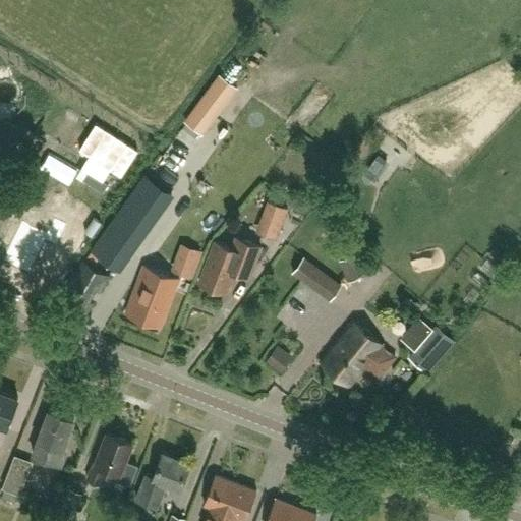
[(231,85),(219,76),(185,122),(203,134),(210,125),(205,121),(231,85)]
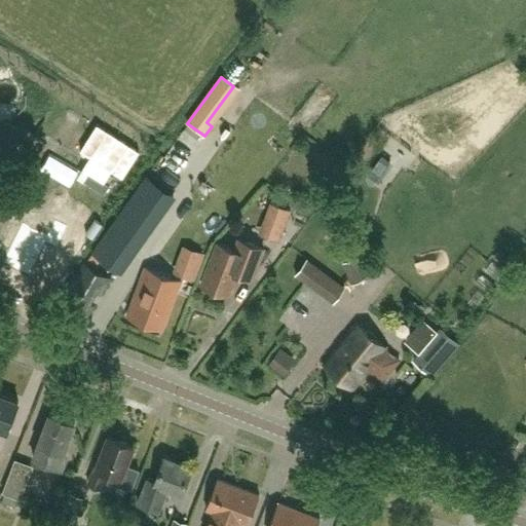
[(0,120),(0,165),(5,168),(23,132),(0,120)]
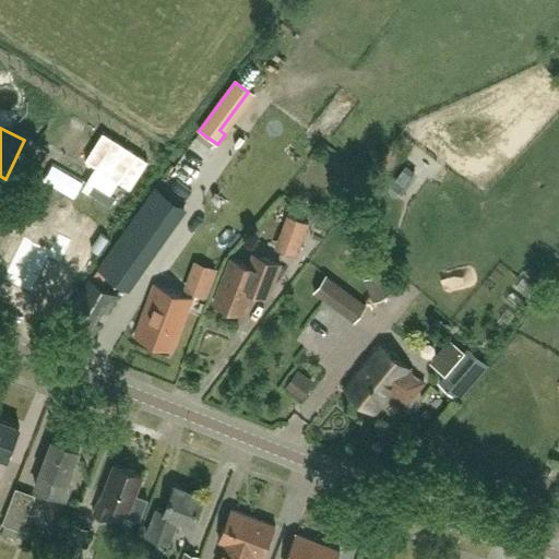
[(397,185),(416,201),(445,167),(420,145),(411,156),(417,162),(397,185)]
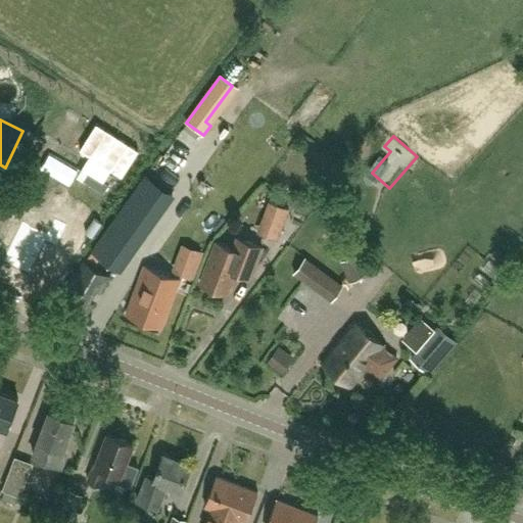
[(136,143),(131,154),(148,162),(153,151),(136,143)]
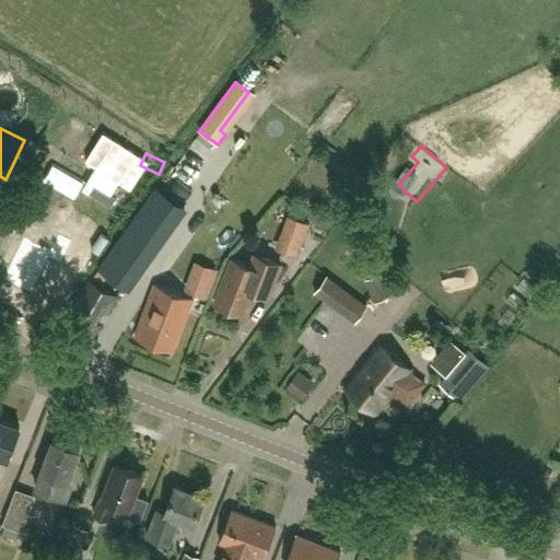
[(114,245),(142,266),(184,208),(155,187),(114,245)]
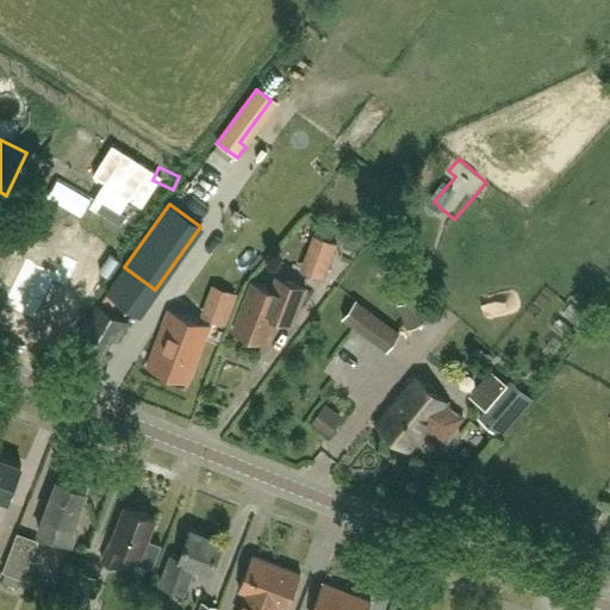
[(182,296),(217,310),(244,244),(210,230),(182,296)]
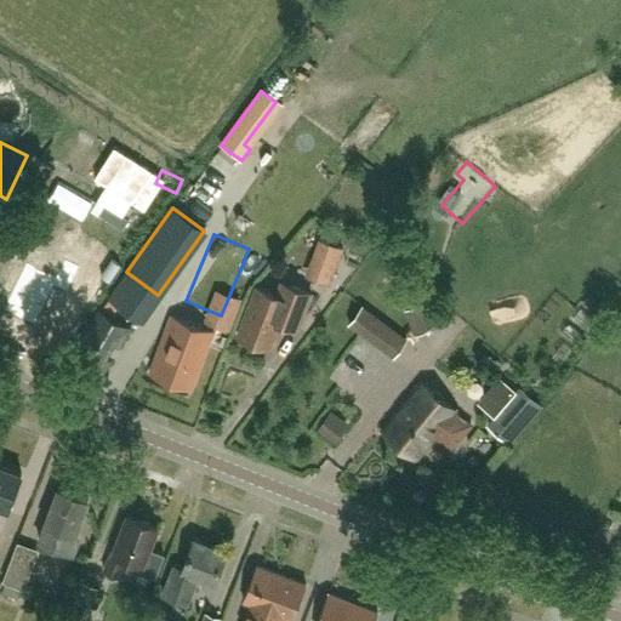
[(336,284),(349,248),(323,238),(311,275),(336,284)]
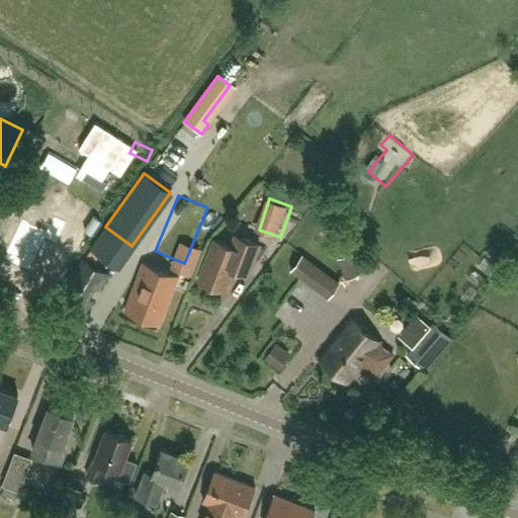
[(22,220),(2,259),(28,272),(45,239),(56,245),(67,223),(54,217),(47,231),(22,220)]
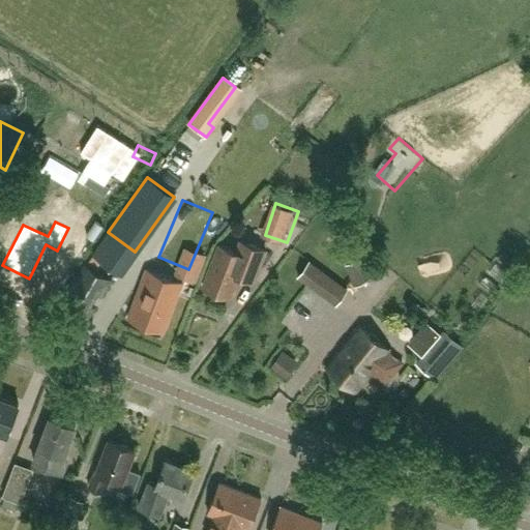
[(265,249),(240,240),(236,251),(218,244),(203,286),(230,297),(239,275),(254,281),(265,249)]
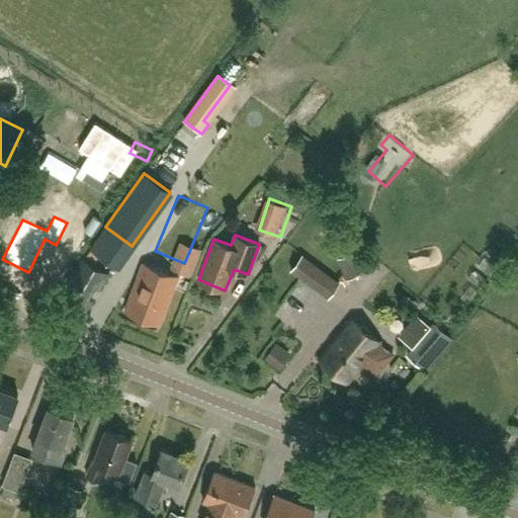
[(347,279),(359,274),(349,252),(337,257),(347,279)]
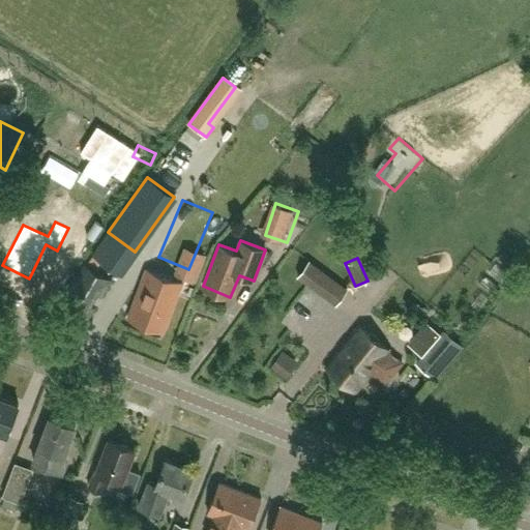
[(334,303),(346,289),(307,261),(296,275),(334,303)]
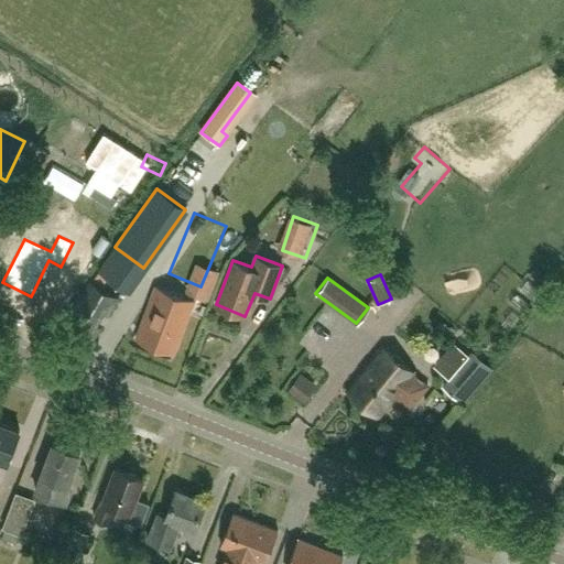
[(108,315),(118,297),(89,281),(60,325),(90,344),(100,327),(96,324),(104,313),(108,315)]
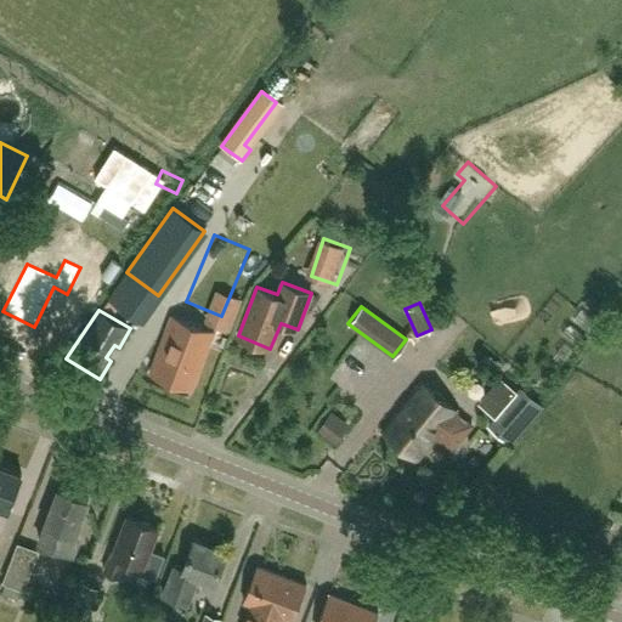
[(192,389),(214,332),(171,315),(150,373),(192,389)]
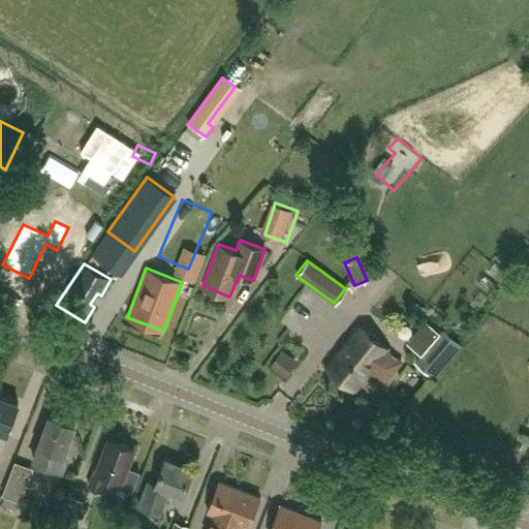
[(389,350),(390,348),(358,323),(344,341),(345,342),(338,351),(336,350),(324,366),(355,391),(371,371),(384,381),(401,361),(389,350)]
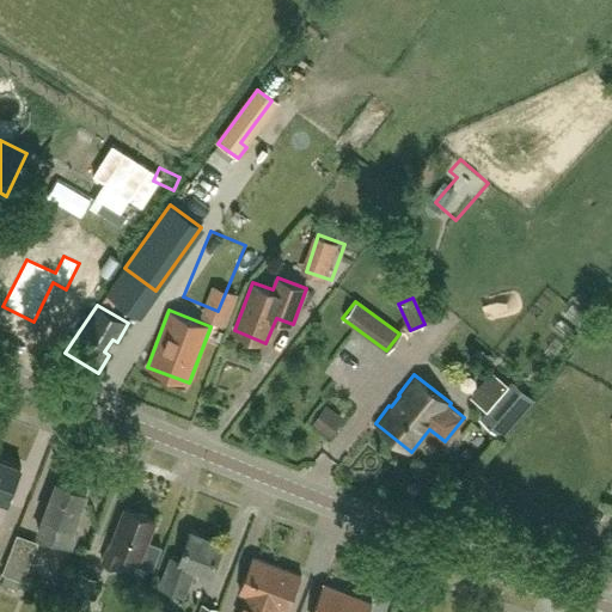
[(502,438),(536,399),(513,380),(481,420),(502,438)]
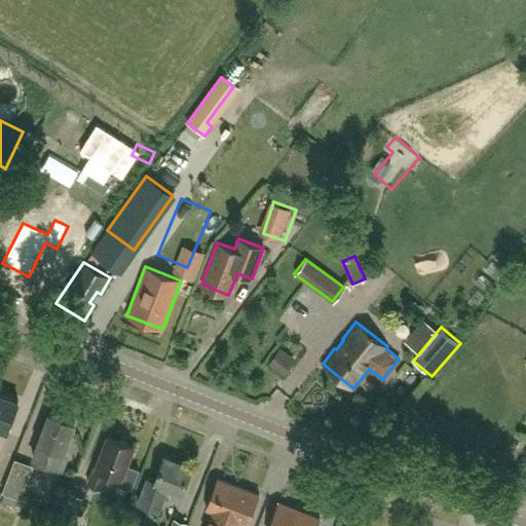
[(284,348),(273,368),(290,377),(301,358),(284,348)]
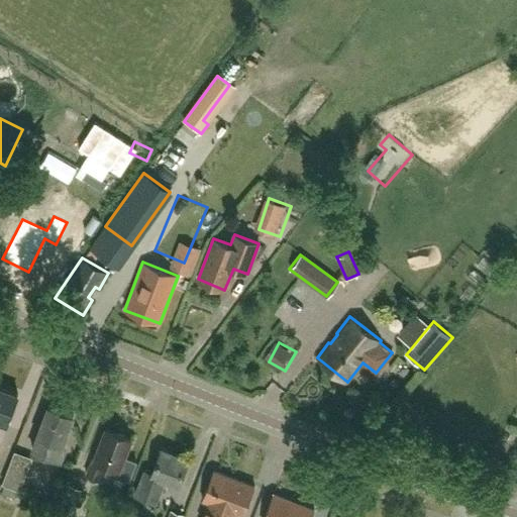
[(0,419),(7,422),(18,394),(0,387),(0,419)]
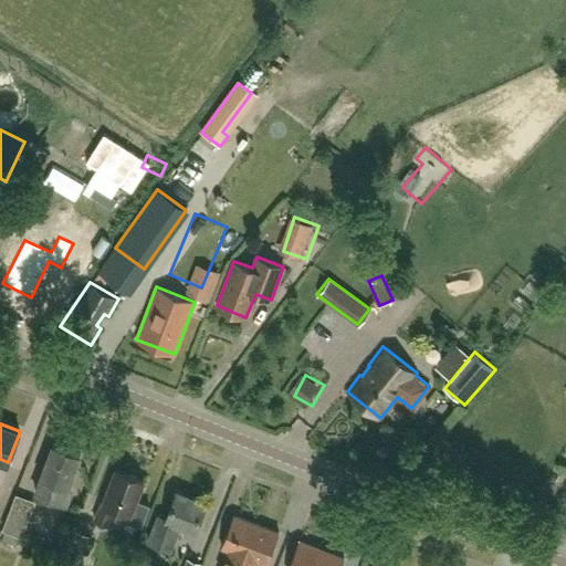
[(69,486),(81,454),(54,444),(41,478),(43,479),(38,493),(66,504),(72,489),(69,486)]
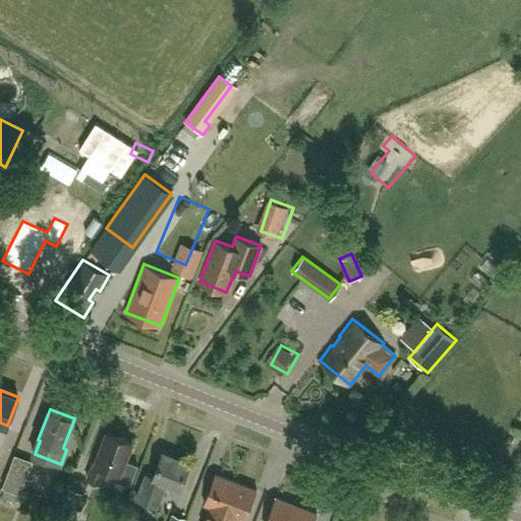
[(132,443),(108,432),(95,463),(94,463),(87,479),(100,484),(106,469),(118,474),(116,479),(129,484),(136,467),(125,462),(132,443)]
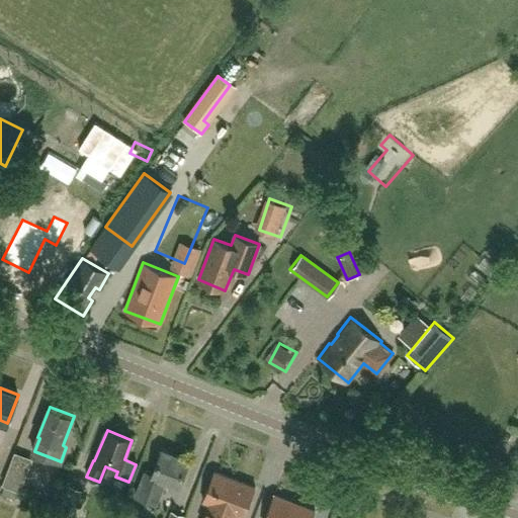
[(179,485),(189,460),(162,450),(153,475),(145,471),(137,495),(158,503),(166,481),(179,485)]
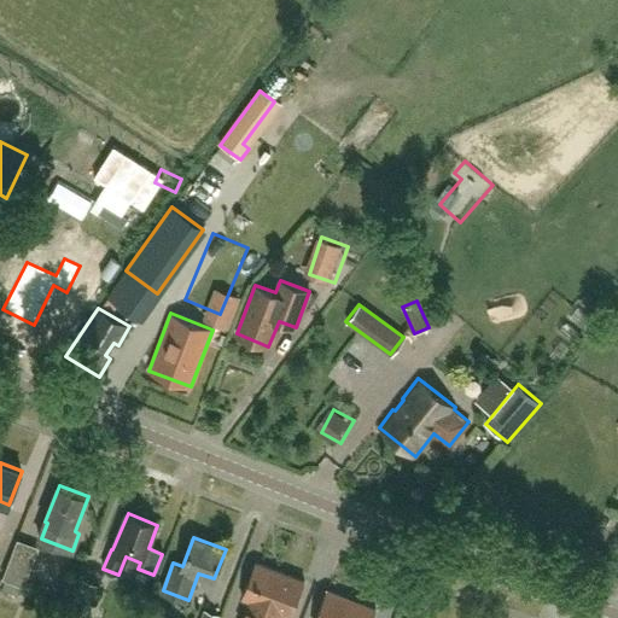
[(24,586),(40,547),(18,538),(3,577),(24,586)]
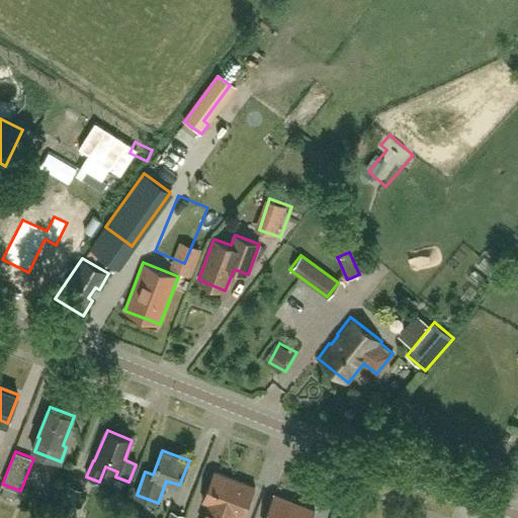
[(220,517),(235,479),(214,470),(203,500),(210,503),(203,517),(220,517)]
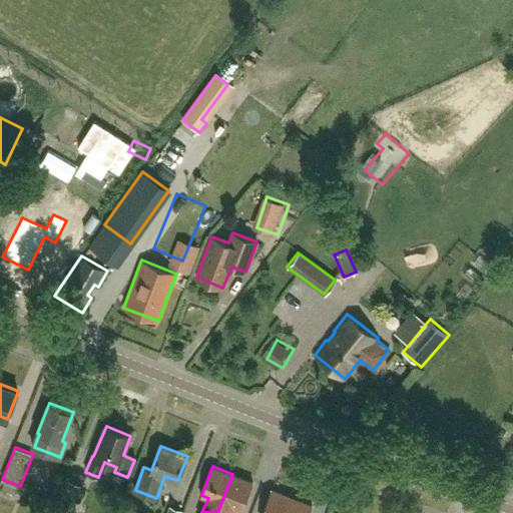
[(253,482),(232,474),(217,512),(232,512),(235,507),(242,510),(253,482)]
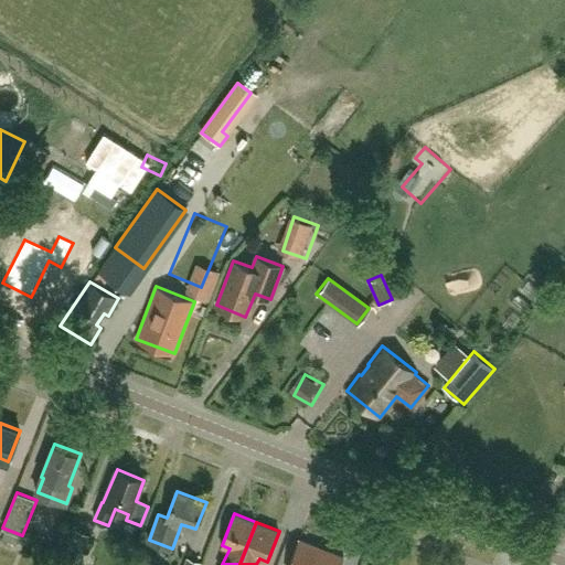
[(76,564),(88,536),(75,531),(60,564),(76,564)]
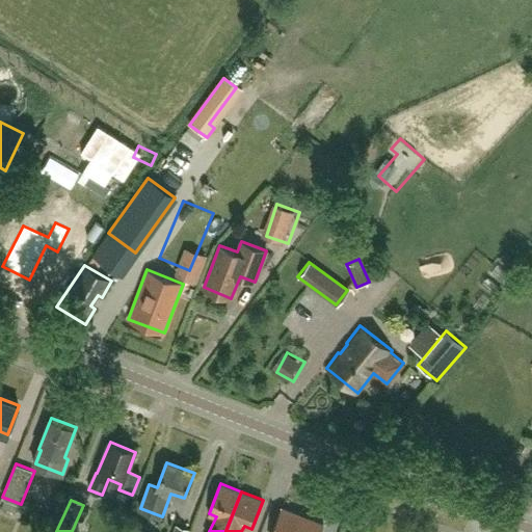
[(296,531),(303,515),(282,507),(272,531),(296,531)]
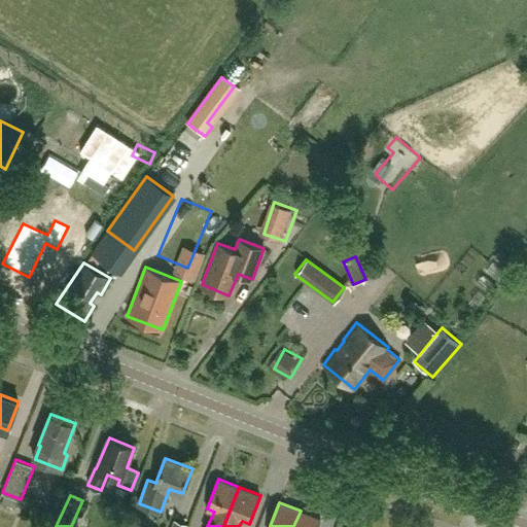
[(317,526),(321,519),(301,511),(293,526),(317,526)]
